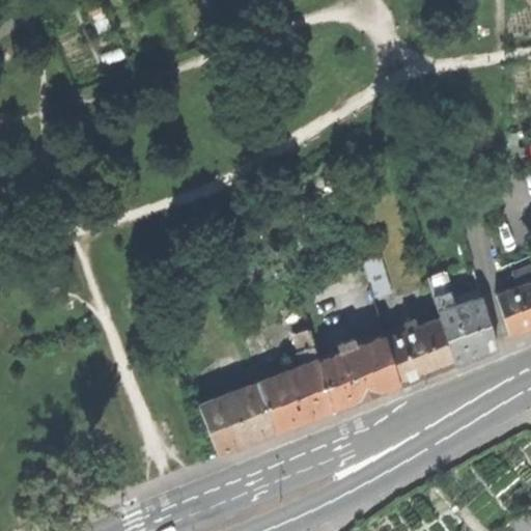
[(374,296),(391,290),(380,252),(362,257),(374,296)]
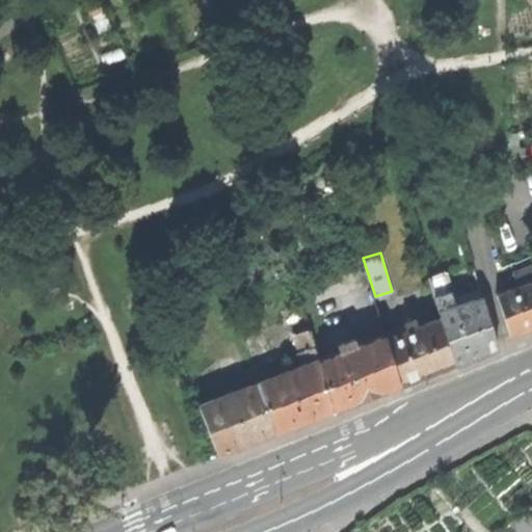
[(517,285),(497,292),(511,331),(531,323),(531,266),(513,273),(517,285)]
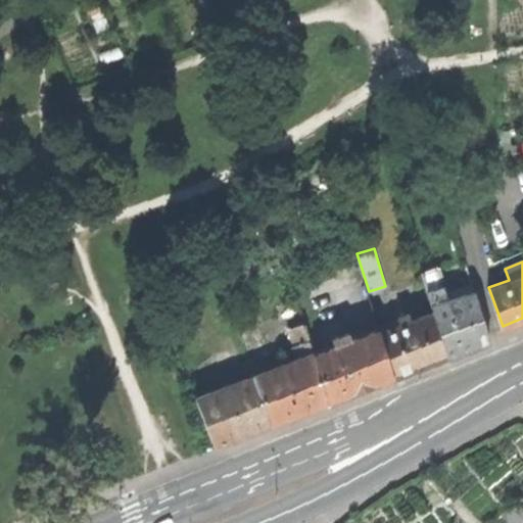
[(421,271),(434,312),(447,354),(467,346),(490,337),(476,293),(448,301),(446,292),(439,266),(421,271)]
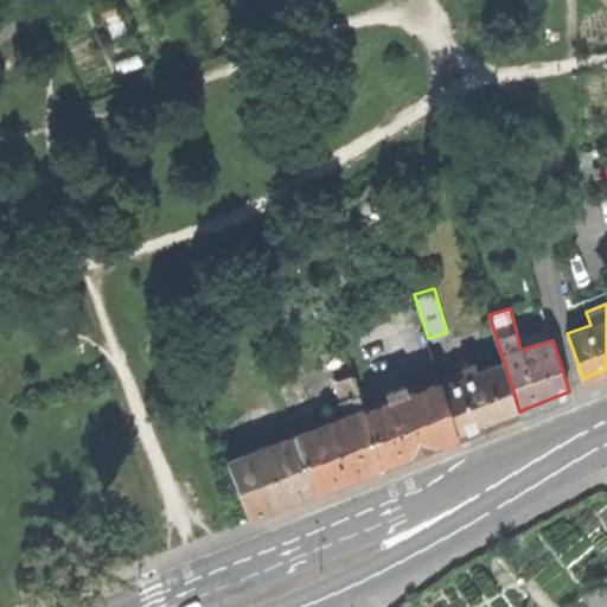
[(549,328),(518,339),(521,350),(553,340),(549,328)]
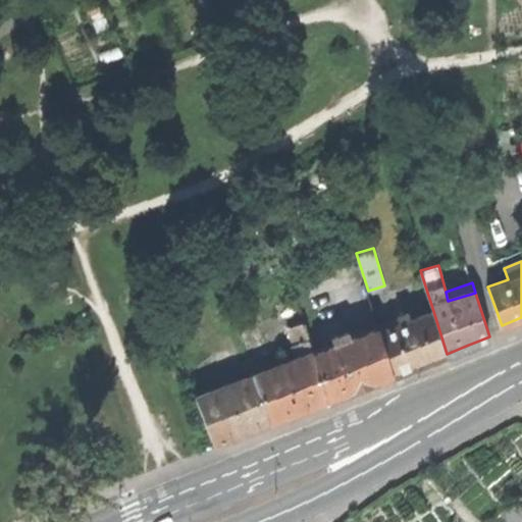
[(376,316),(389,312),(382,291),(370,296),(376,316)]
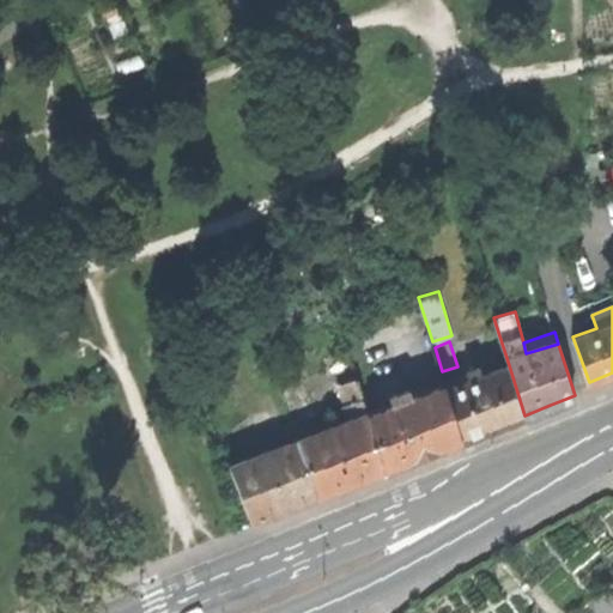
[(349,407),(365,402),(351,356),(335,362),(349,407)]
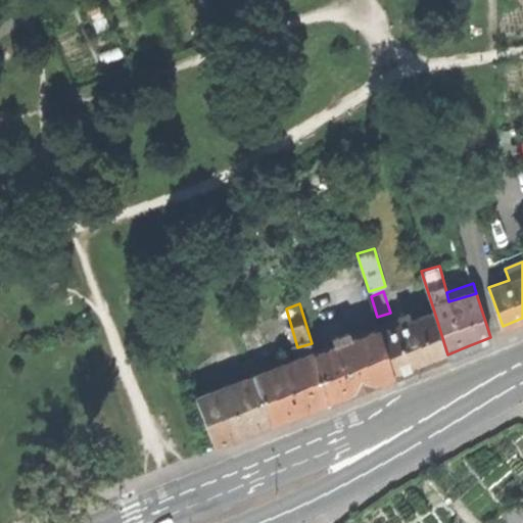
[(434,312),(381,331),(394,374),(418,366),(447,354),(434,312)]
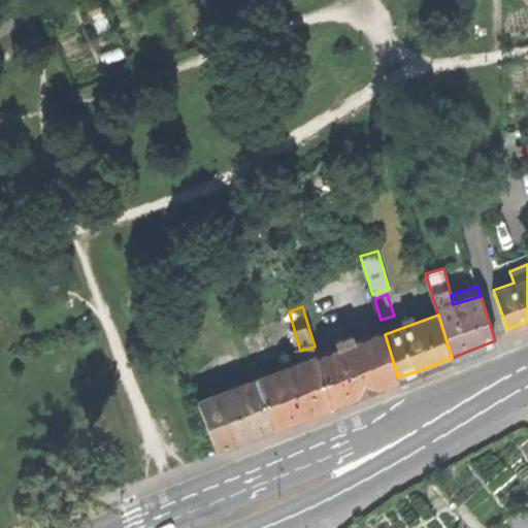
[(338,347),(317,355),(331,404),(365,391),(398,377),(385,334),(383,329),(355,339),(353,333),(336,339),(338,347)]
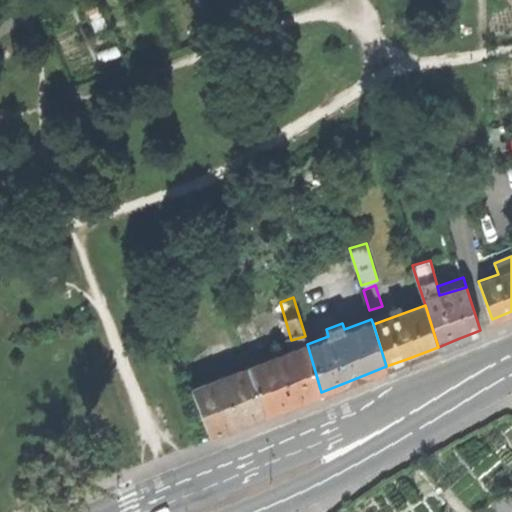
[(307,344),(249,366),(265,414),(292,404),(321,392),(307,344)]
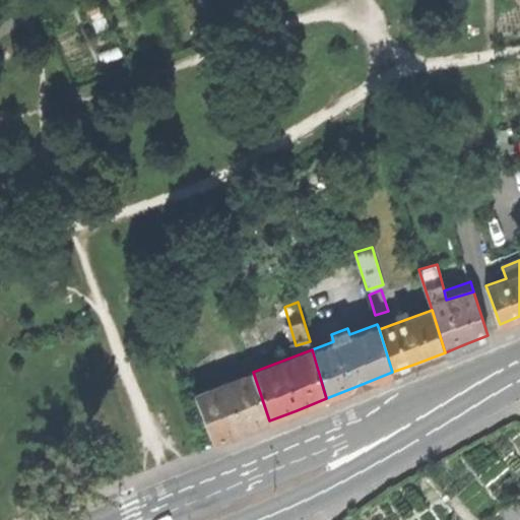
[(242,432),(269,420),(253,372),(195,394),(213,443),(242,432)]
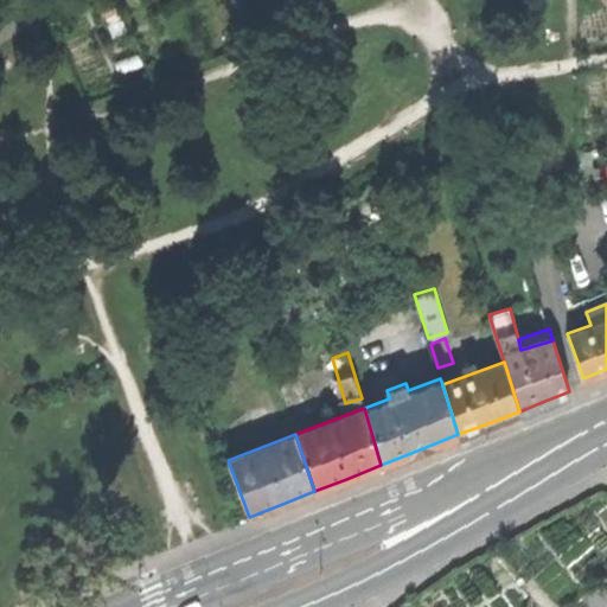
All buildings are outlined.
